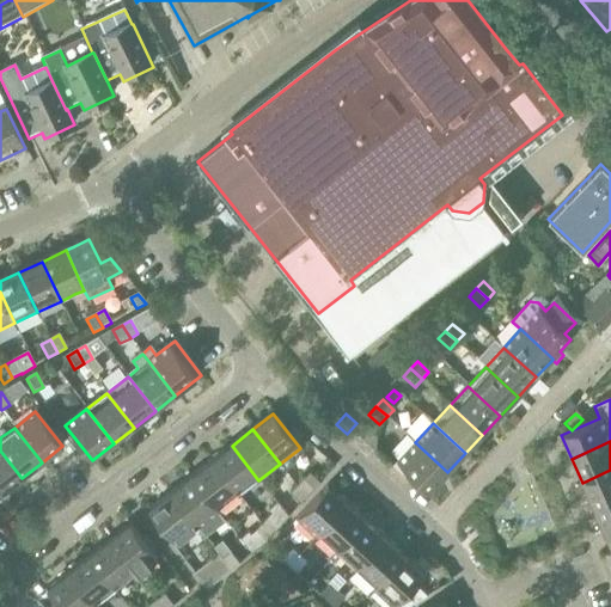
[(415,442),(397,463),(429,492),(447,472),(415,442)]
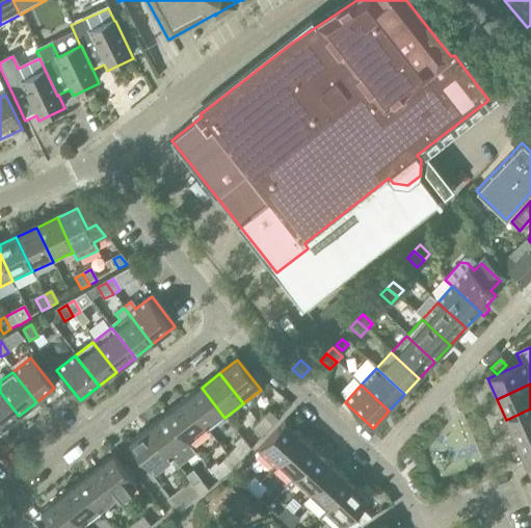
[(207,431),(224,418),(202,388),(183,401),(207,431)]
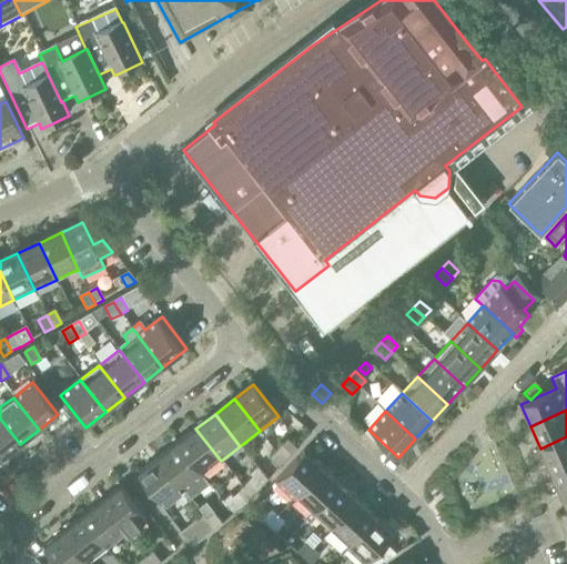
[(0,457),(1,459),(20,444),(0,419),(0,457)]
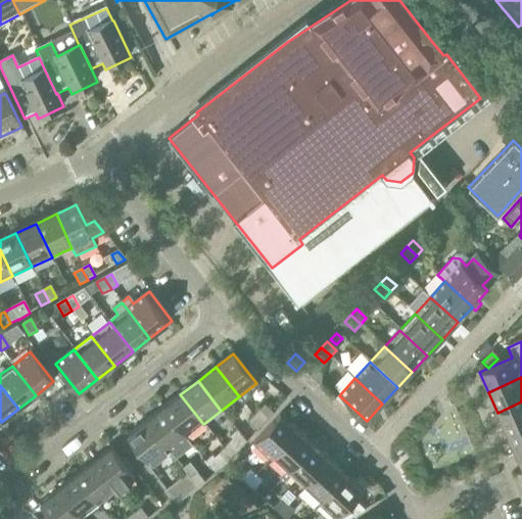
[(180,394),(162,409),(186,438),(203,424),(180,394)]
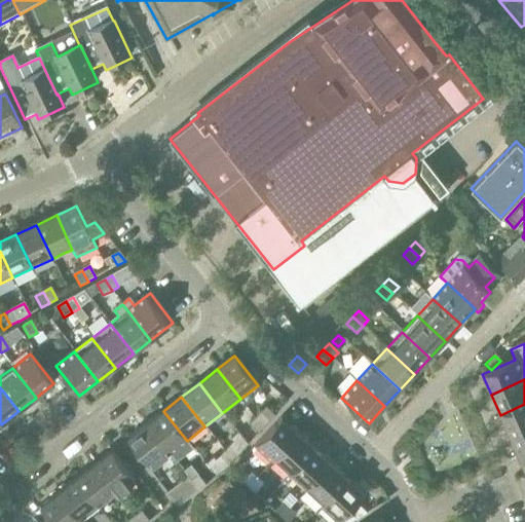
[(524,429),(524,404),(500,415),(510,436),(524,429)]
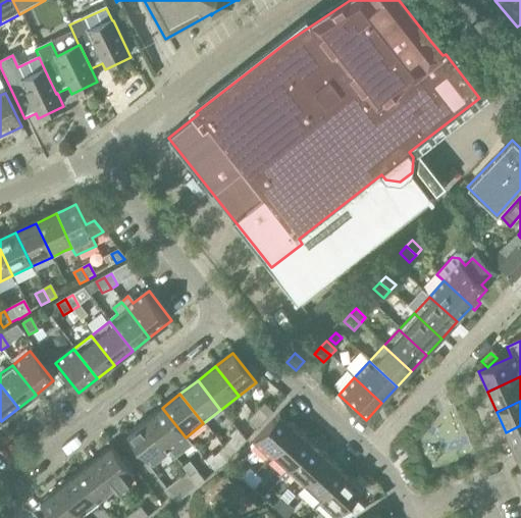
[(175,446),(186,437),(162,408),(145,421),(168,451),(174,459),(181,454),(175,446)]
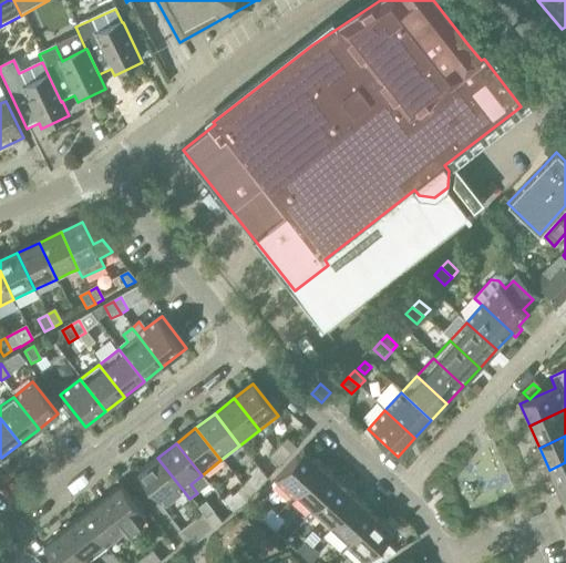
[(280,444),(275,451),(285,461),(291,454),(280,444)]
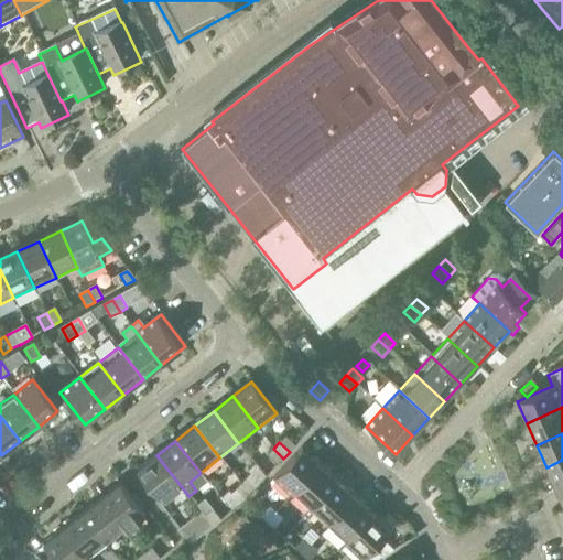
[(277,466),(283,459),(273,449),(267,456),(277,466)]
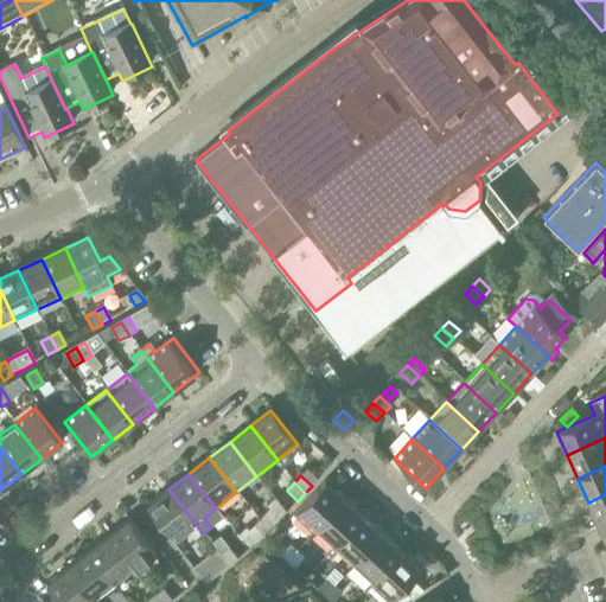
[(294,516),(314,533),(344,501),(324,484),(294,516)]
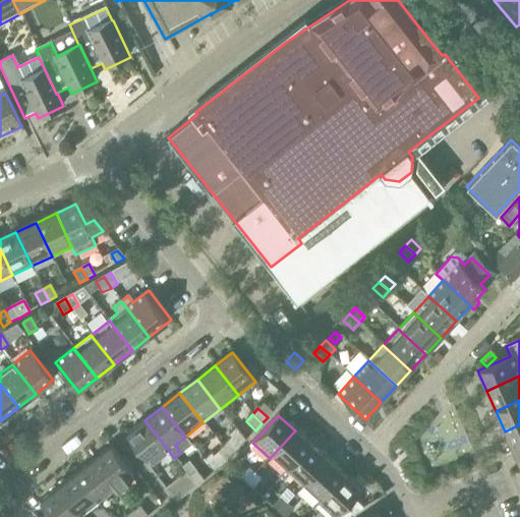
[(150,464),(168,450),(145,420),(126,435),(150,464)]
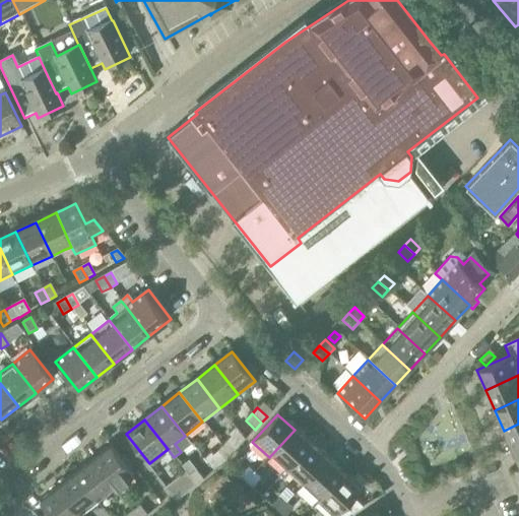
[(518,447),(518,424),(504,431),(512,451),(518,447)]
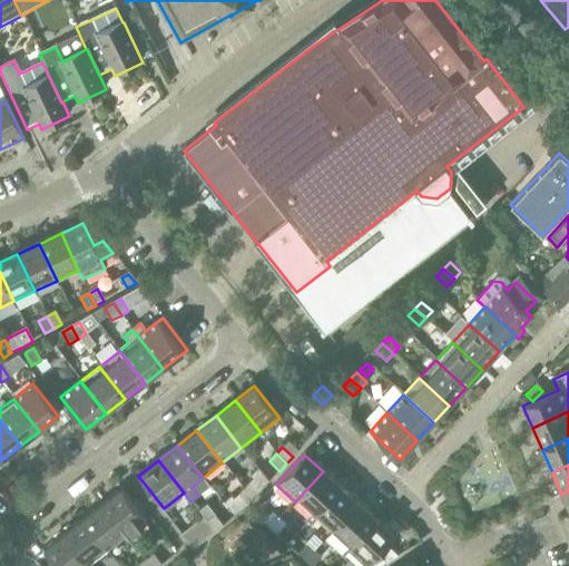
[(249,482),(243,490),(254,499),(268,484),(257,469),(249,478),(252,480),(249,482)]
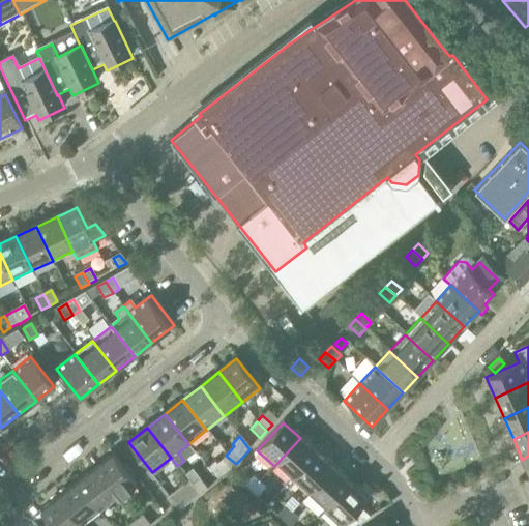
[(300,438),(274,466),(291,481),(317,454),(300,438)]
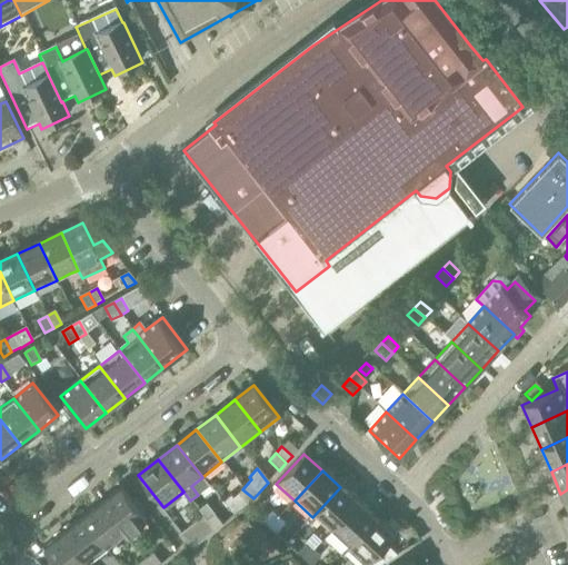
[(358,503),(340,487),(312,517),(330,533),(358,503)]
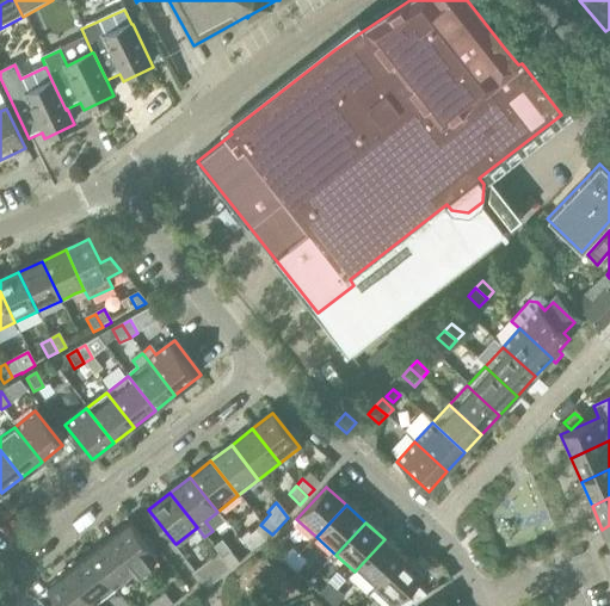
[(129,524),(109,540),(135,575),(156,558),(129,524)]
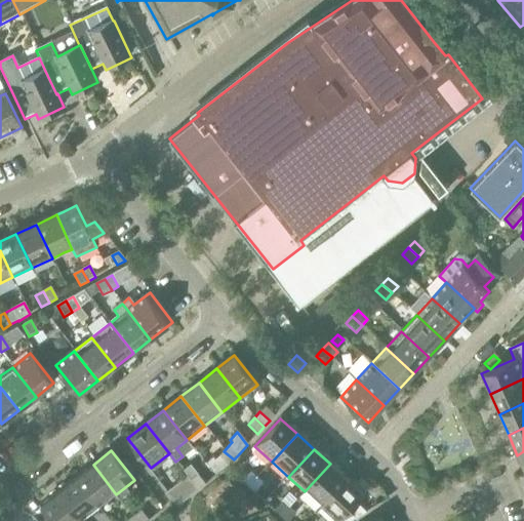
[(228,467),(234,459),(224,451),(214,461),(213,458),(205,464),(215,477),(228,467)]
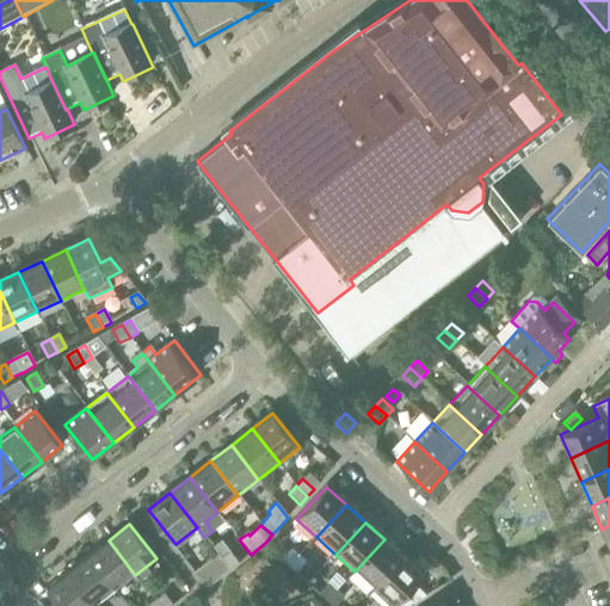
[(384,539),(355,572),(374,589),(402,557),(384,539)]
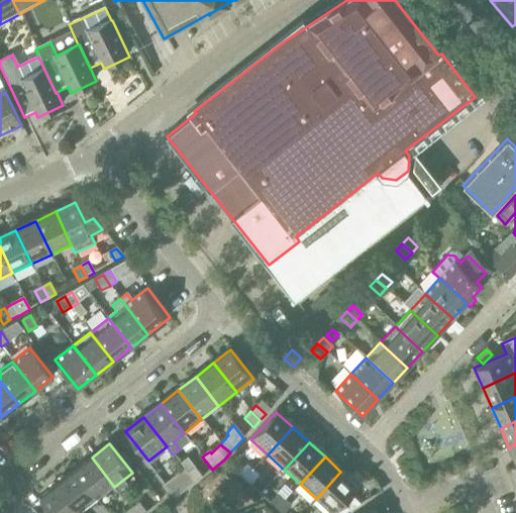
[(97,500),(114,487),(92,457),(74,471),(97,500)]
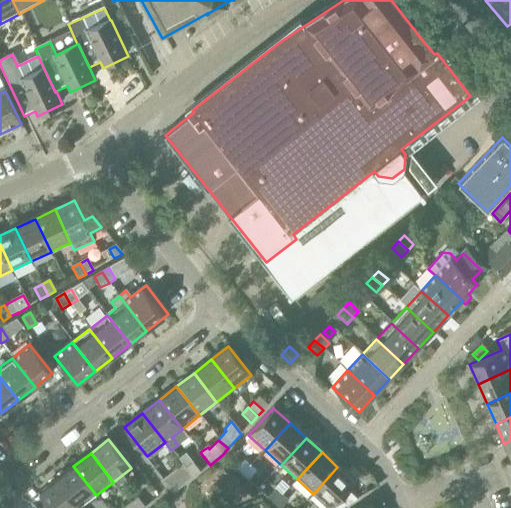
[(235,470),(242,476),(250,466),(244,460),(235,470)]
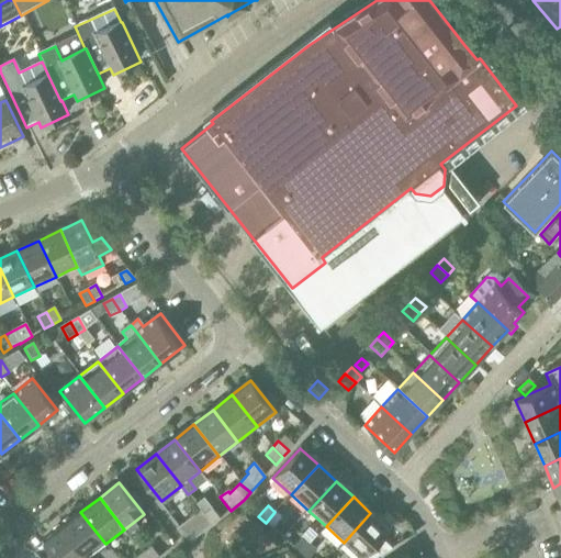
[(203,514),(212,526),(220,520),(211,509),(203,514)]
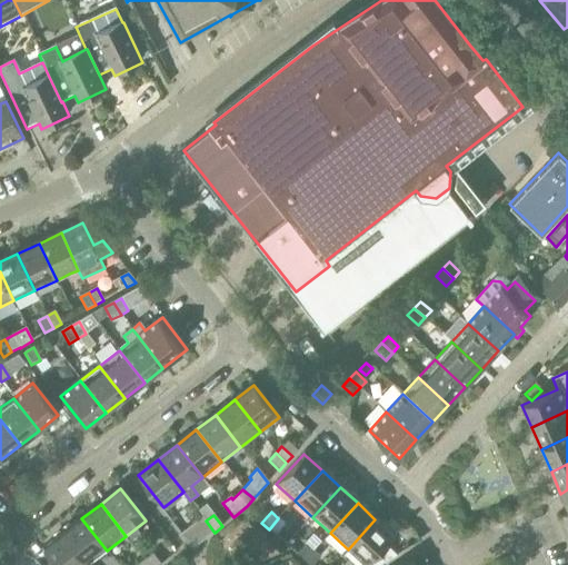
[(206,521),(202,517),(179,535),(191,551),(215,533),(206,521)]
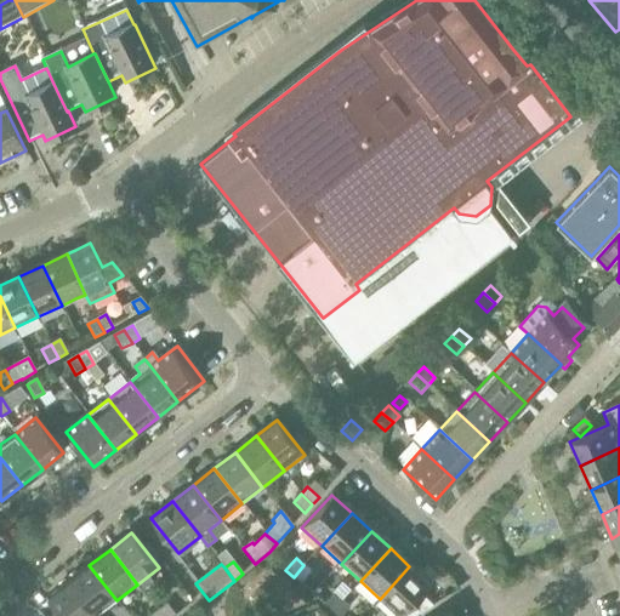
[(68,582),(75,592),(94,615),(98,615),(117,600),(89,565),(68,582)]
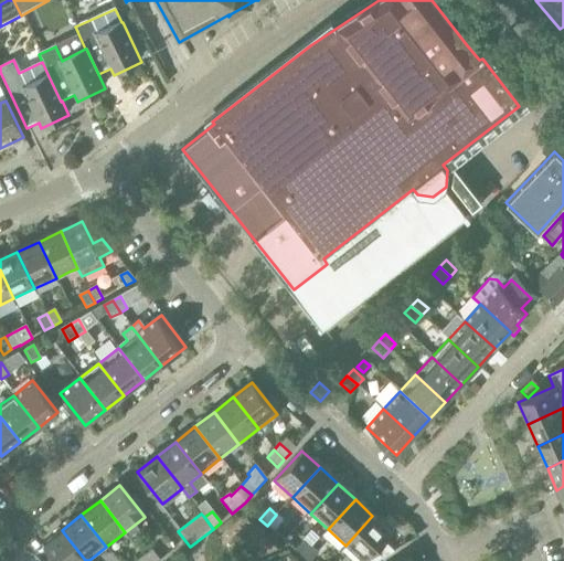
[(276,515),(267,526),(274,531),(283,521),(276,515)]
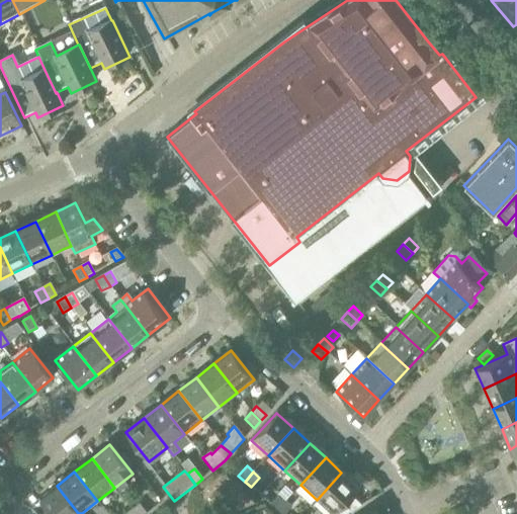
[(351,482),(341,473),(317,500),(331,513),(347,513),(361,505),(351,496),(365,481),(358,474),(351,482)]
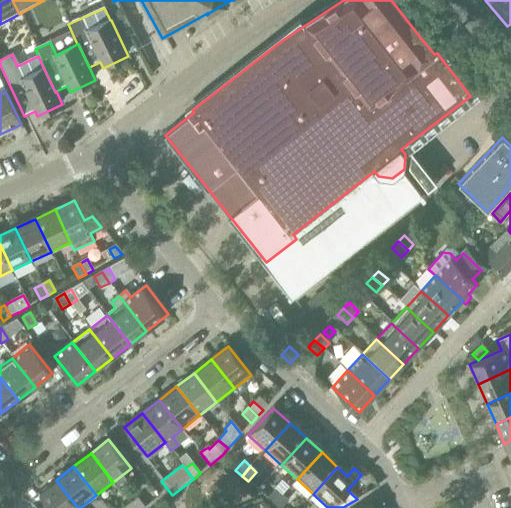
[(77,507),(62,488),(56,480),(39,493),(50,507),(77,507)]
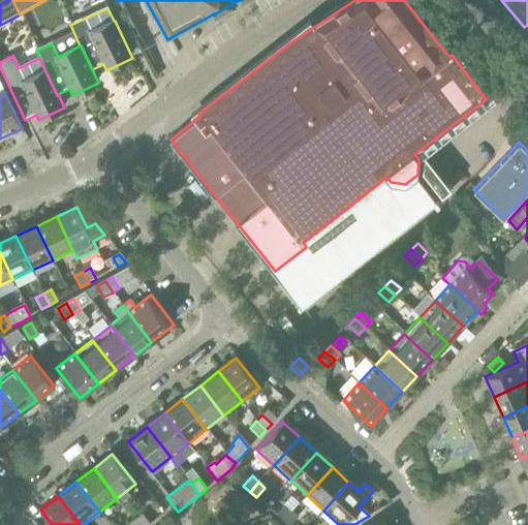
[(276,516),(282,522),(291,513),(284,506),(276,516)]
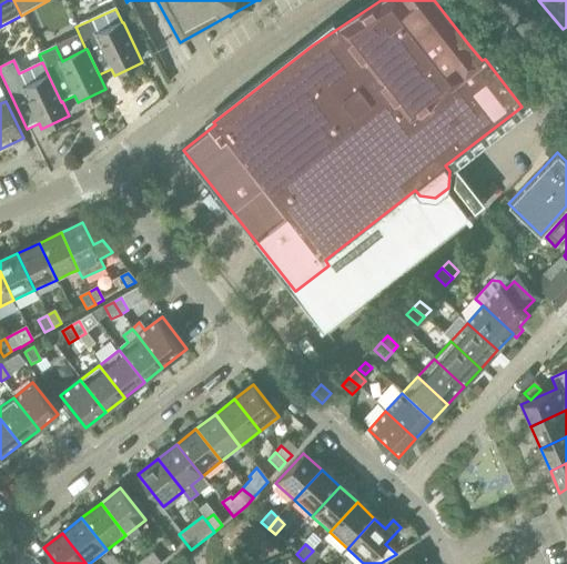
[(320,556),(313,551),(303,561),(305,563),(314,563),(320,556)]
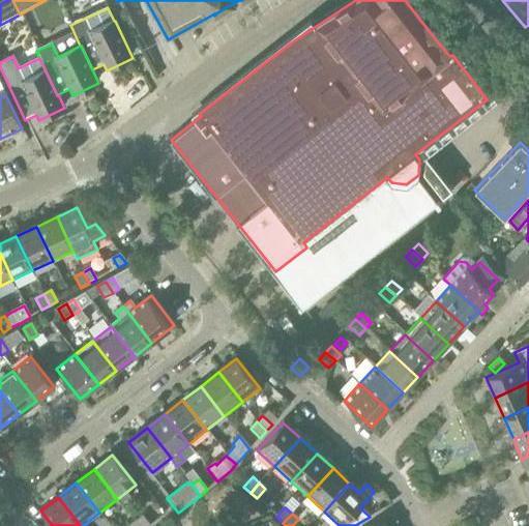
[(142,516),(135,521),(139,525),(149,525),(142,516)]
